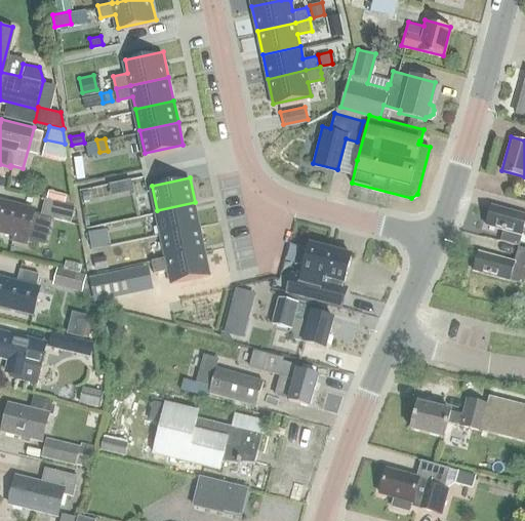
[(0,229),(11,232),(10,237),(24,241),(32,207),(0,198),(0,229)]
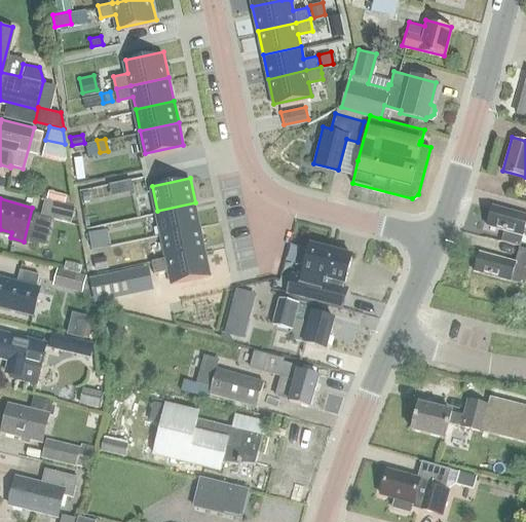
[(40,214),(70,222),(74,207),(44,198),(40,214)]
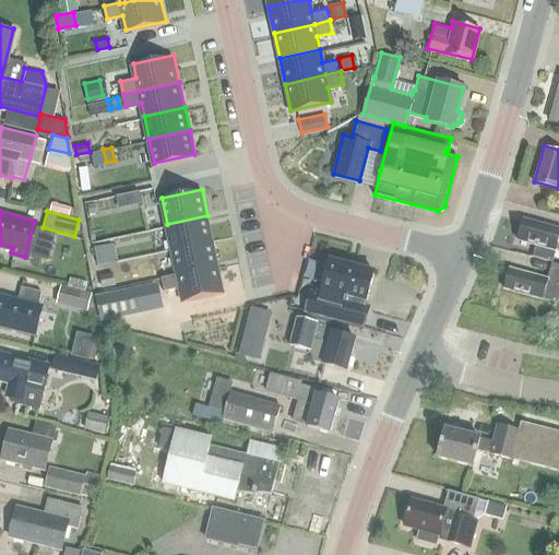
[(173,247),(213,238),(207,215),(167,224),(173,247)]
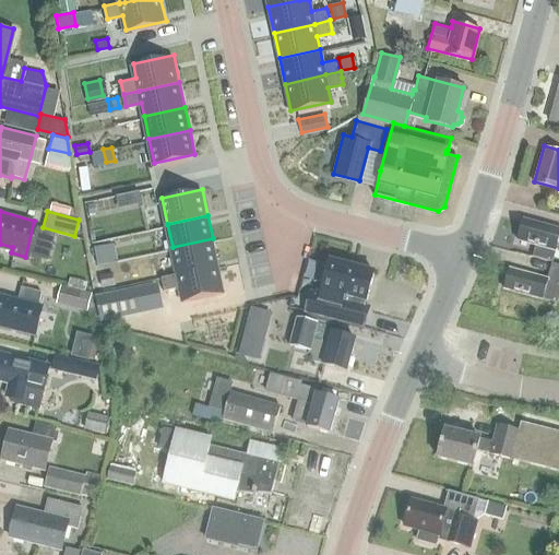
[(516,238),(536,244),(533,256),(551,260),(555,249),(558,250),(558,227),(523,217),(516,238)]
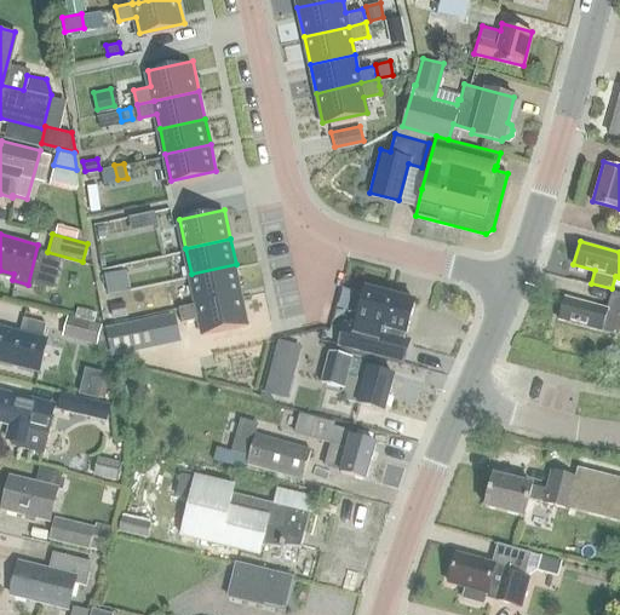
[(197,302),(197,303),(242,293),(236,264),(191,274),(197,302)]
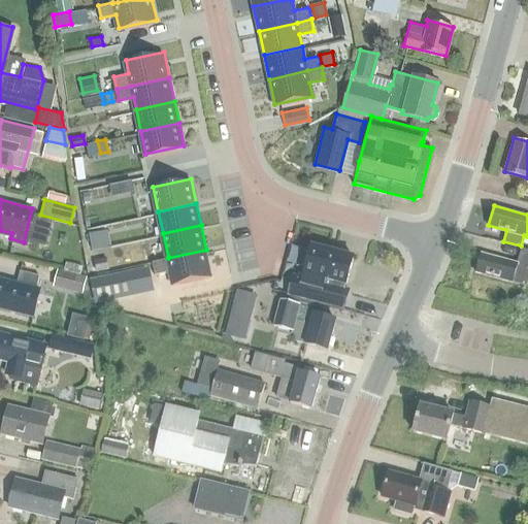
[(290,283),(287,292),(321,301),(342,307),(345,295),(341,294),(343,288),(348,289),(348,288),(343,287),(352,255),(310,243),(309,248),(300,246),(295,264),(298,264),(296,273),(295,274),(293,283),(290,283)]
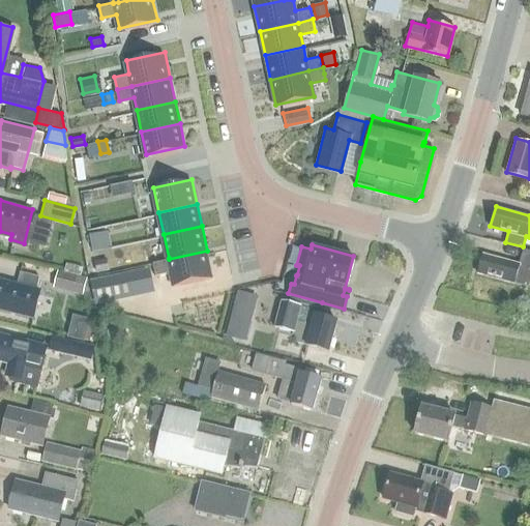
[(477,272),(527,286),(529,272),(529,250),(523,249),(518,263),(482,254),(477,272)]
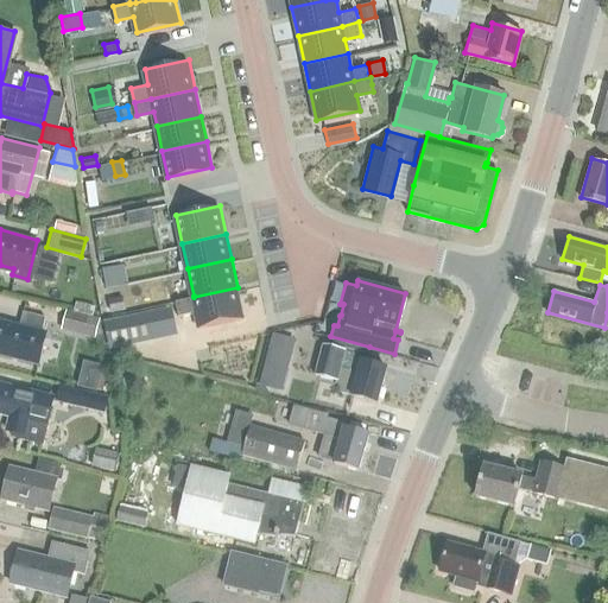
[(244,316),(238,287),(194,297),(194,296),(179,298),(182,313),(196,310),(200,325),(244,316)]
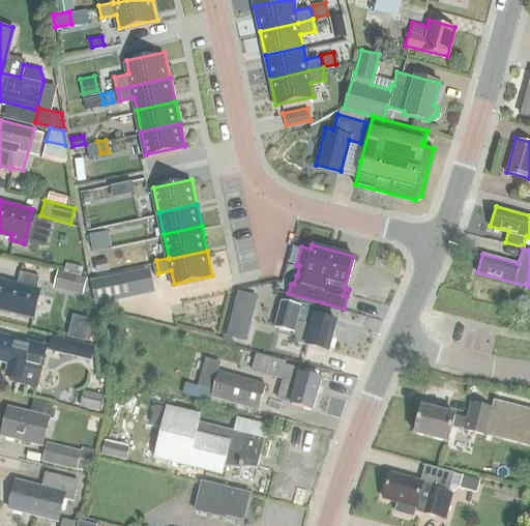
[(0,308),(32,316),(38,289),(35,288),(38,274),(19,270),(16,284),(0,279),(0,308)]
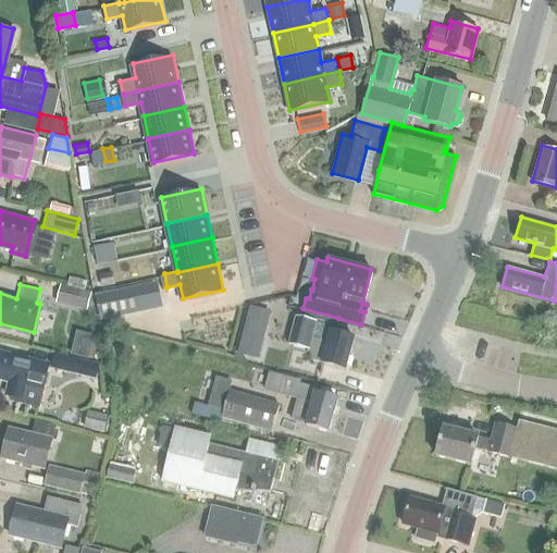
[(56,299),(86,308),(90,292),(60,284),(56,299)]
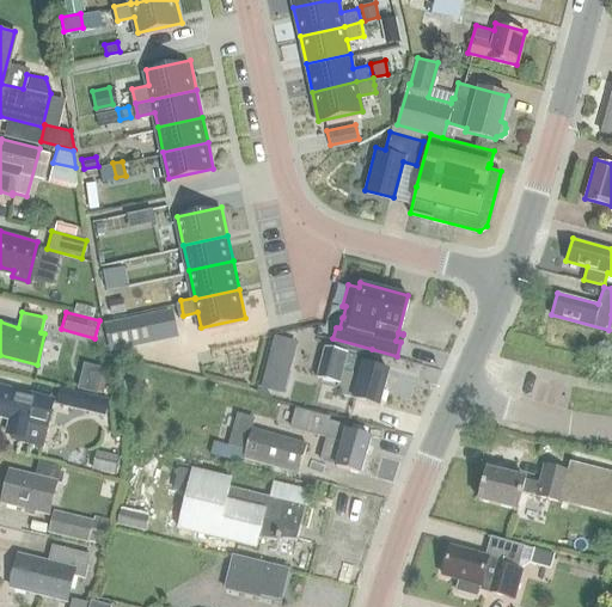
[(270,347),(267,362),(285,367),(289,353),(270,347)]
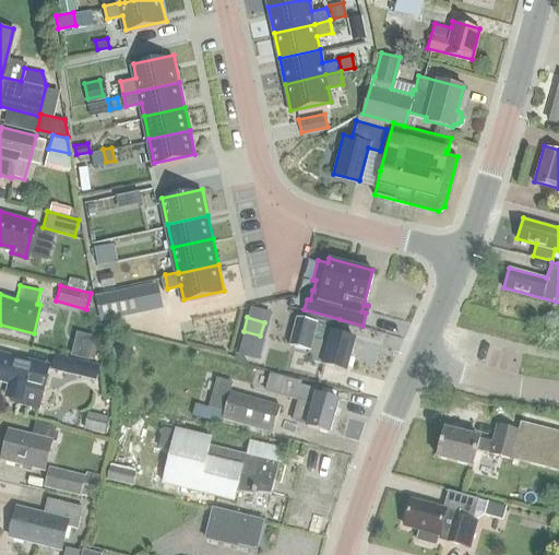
[(312,358),(322,361),(322,362),(345,368),(354,337),(336,332),(339,327),(300,317),(295,321),(289,342),(308,347),(312,358)]
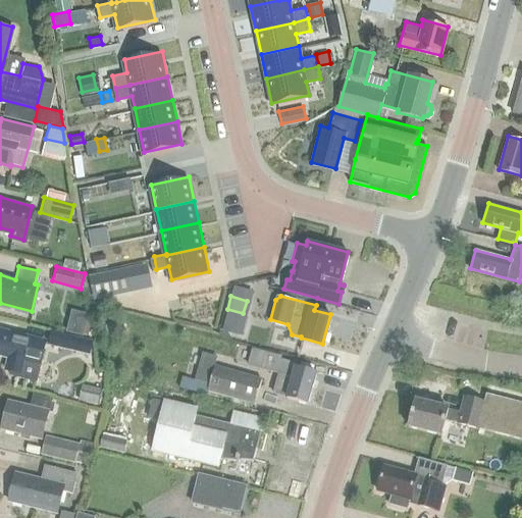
[(74,307),(72,329),(90,331),(93,309),(74,307)]
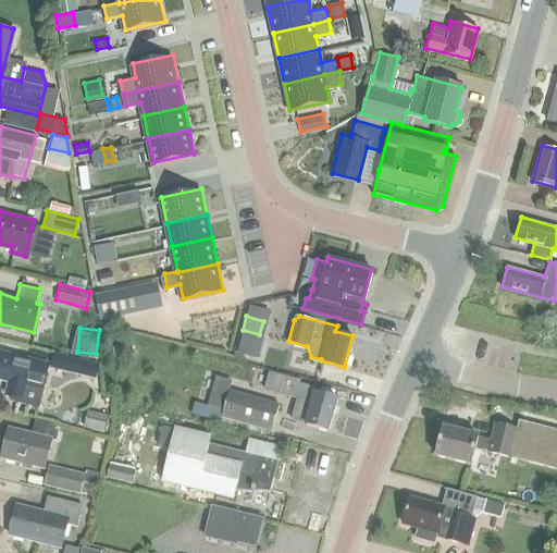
[(264,364),(288,366),(291,345),(265,343),(264,364)]
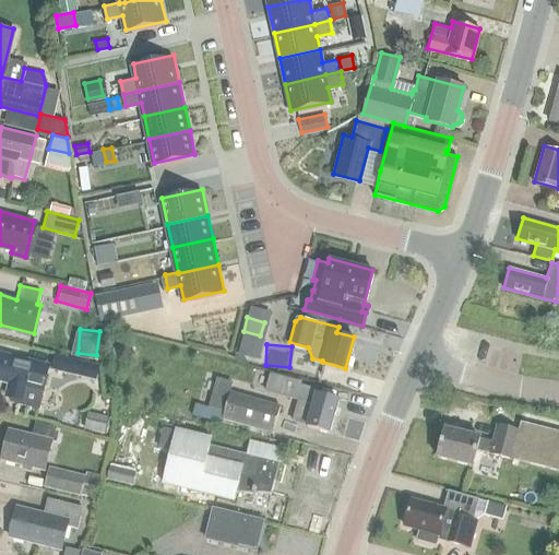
[(37,408),(40,391),(47,365),(0,352),(0,378),(7,380),(3,394),(8,401),(37,408)]
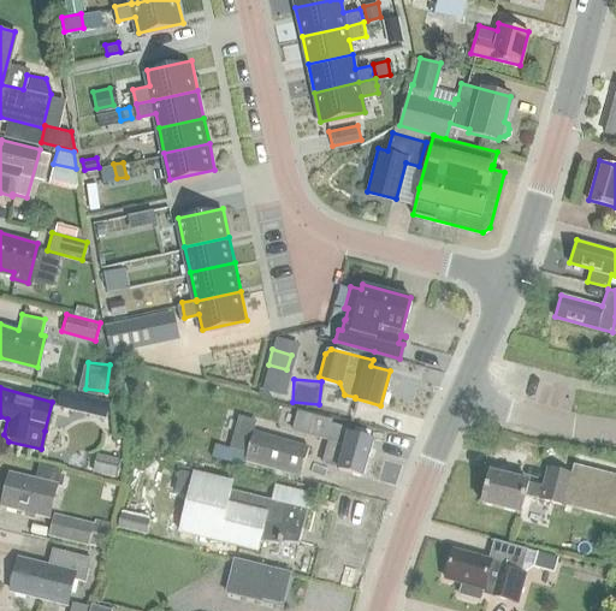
[(55,404),(84,411),(88,396),(59,389),(55,404)]
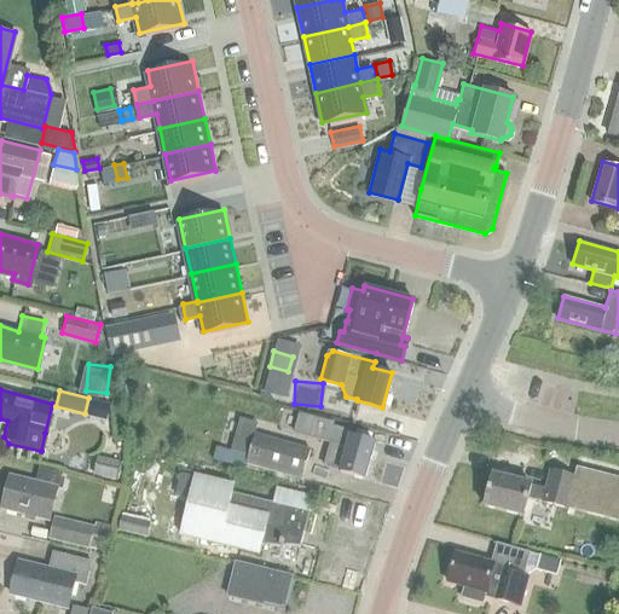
[(337,469),(363,476),(372,440),(348,434),(350,428),(330,423),(325,439),(345,444),(337,469)]
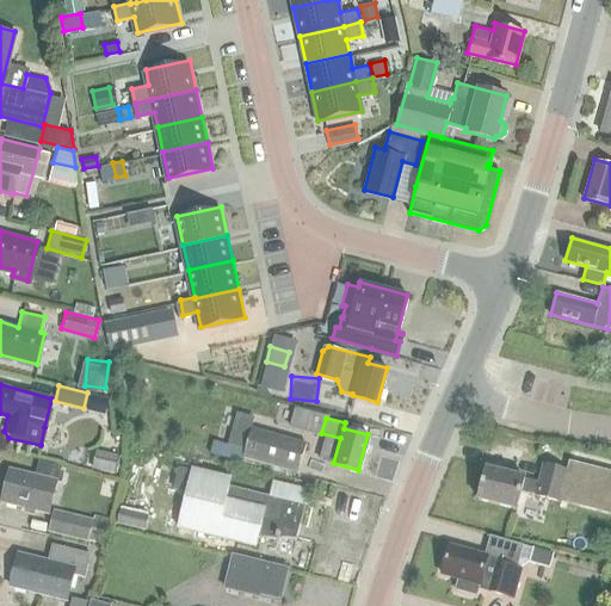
[(245,447),(242,456),(297,471),(306,441),(273,433),(251,426),(245,447)]
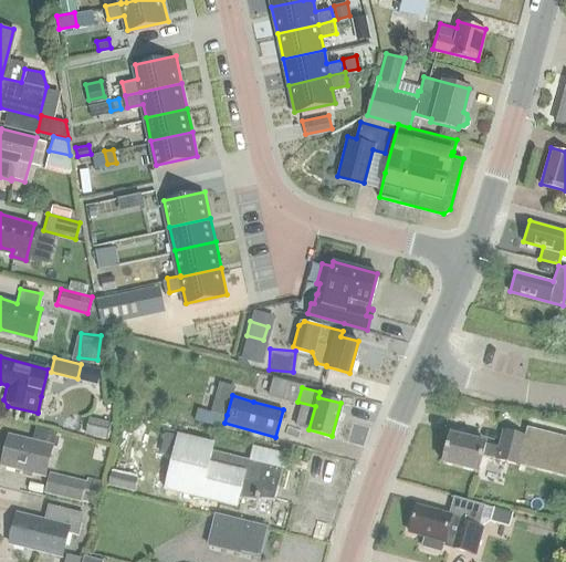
[(111,420),(88,415),(84,433),(106,438),(111,420)]
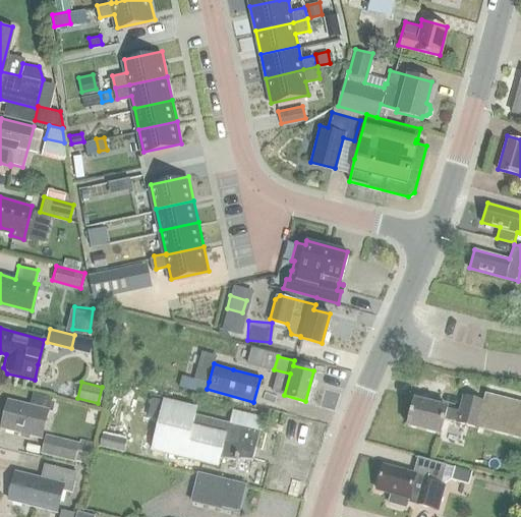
[(520,399),(486,391),(484,399),(463,394),(459,408),(413,397),(407,422),(440,432),(443,416),(520,436),(520,399)]
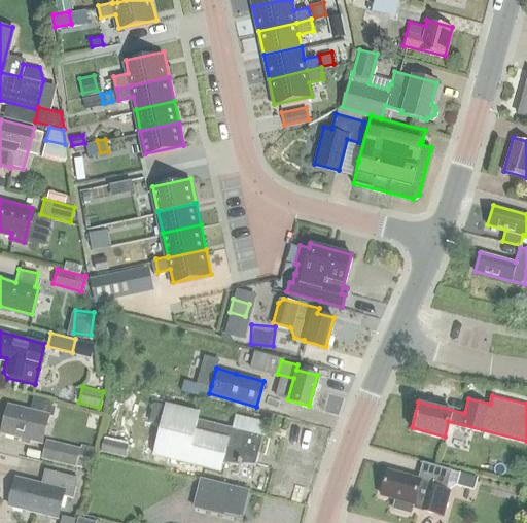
[(0,430),(41,441),(47,414),(46,413),(49,401),(32,396),(29,410),(6,404),(0,430)]
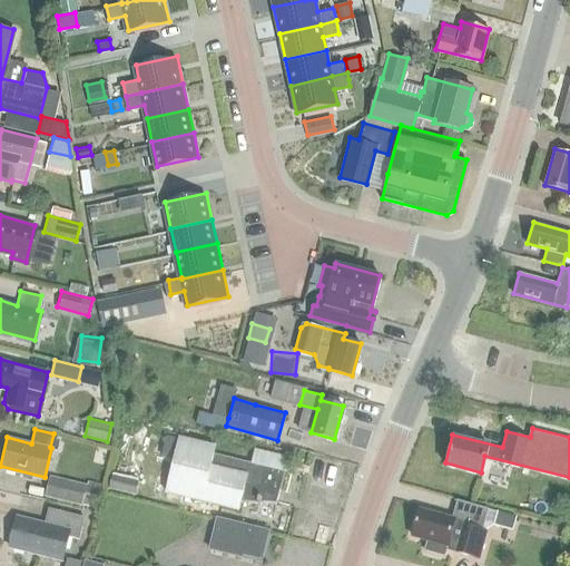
[(166,433),(161,454),(174,457),(165,490),(236,508),(237,500),(255,501),(255,503),(258,503),(258,501),(274,503),(283,470),(248,461),(213,452),(214,446),(178,437),(166,433)]
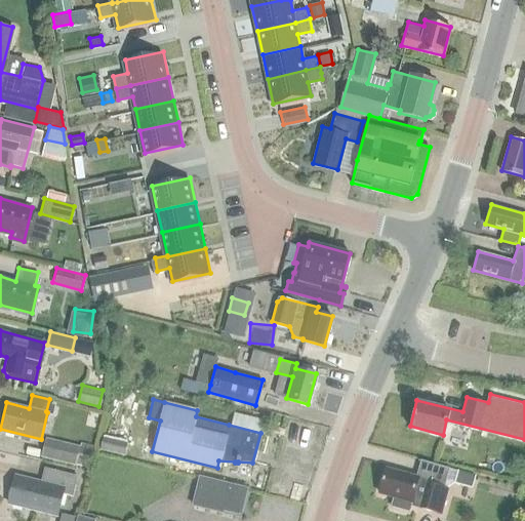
[(124,453),(127,440),(103,435),(99,448),(124,453)]
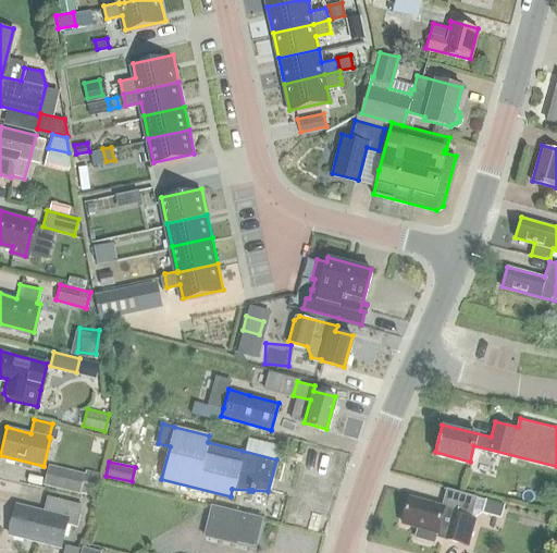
[(45,483),(79,491),(91,494),(97,471),(85,469),(84,475),(49,466),(45,483)]
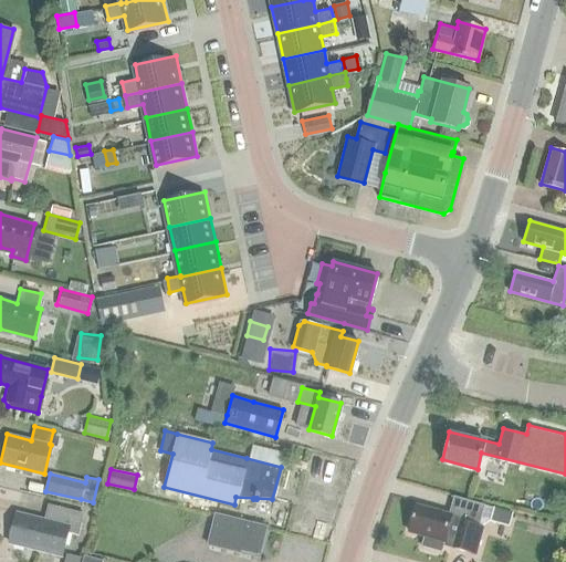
[(415,505),(408,529),(423,533),(420,543),(439,549),(441,542),(464,550),(467,544),(471,541),(477,543),(482,526),(479,524),(484,503),(454,495),(449,514),(415,505)]
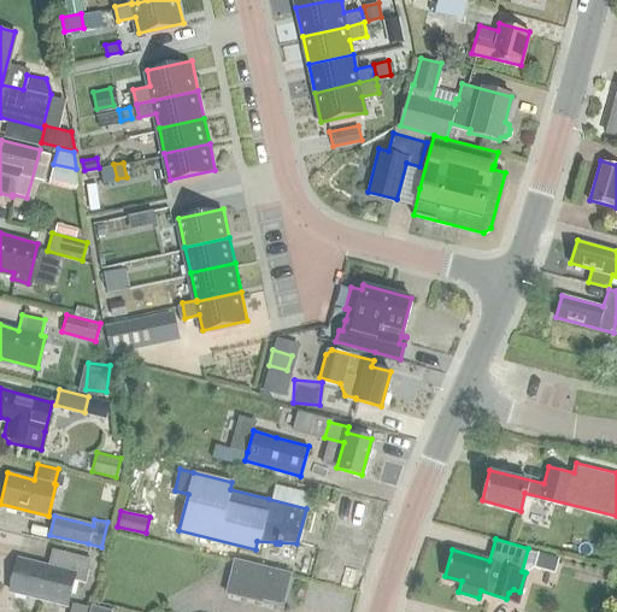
[(9,589),(66,604),(72,577),(84,580),(90,557),(52,547),(47,564),(17,557),(9,589)]
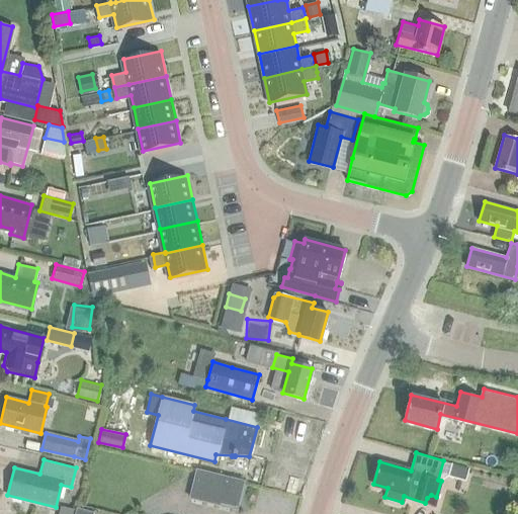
[(450,475),(464,479),(468,466),(453,462),(450,475)]
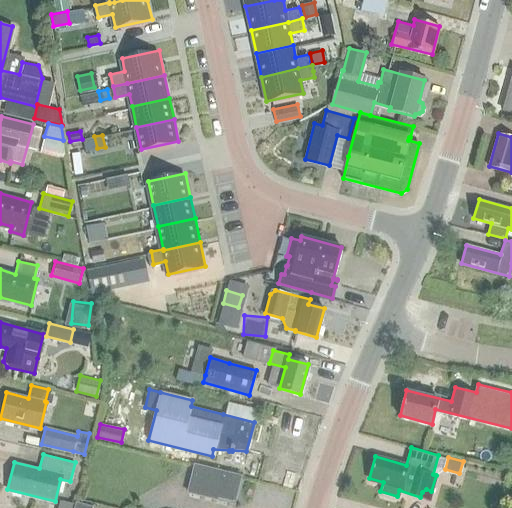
[(194,463),(187,490),(226,500),(229,488),(238,482),(240,476),(244,477),(244,476),(194,463)]
